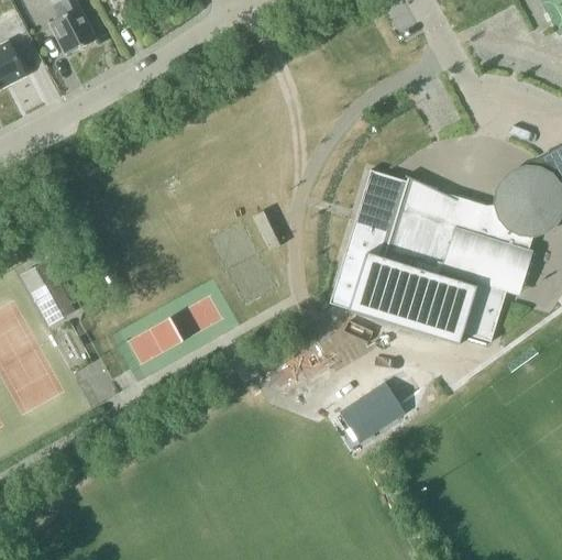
[(97,39),(77,0),(51,0),(53,4),(58,15),(50,21),(66,54),(97,39)]
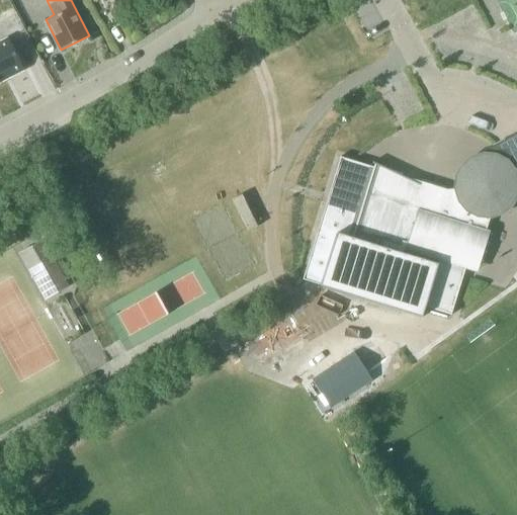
[(102,0),(107,15),(118,11),(113,0),(102,0)]
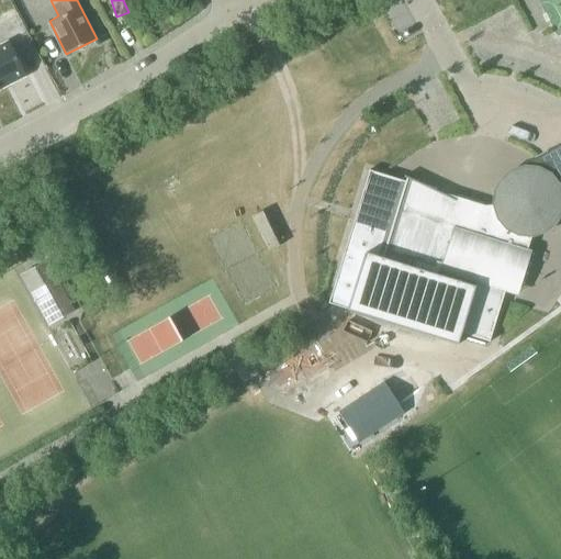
[(9,40),(0,43),(0,80),(3,87),(27,74),(9,40)]
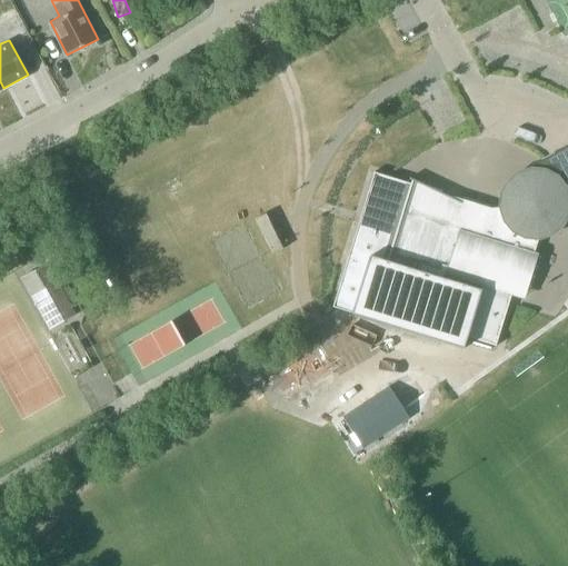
[(567,144),(531,164),(532,169),(520,174),(510,181),(505,192),(504,205),(497,206),(491,206),(446,194),(412,177),(410,181),(372,170),(334,306),(352,311),(352,314),(464,347),(467,335),(496,345),(511,294),(525,298),(538,252),(535,251),(538,239),(551,235),(564,226),(567,217),(567,144)]
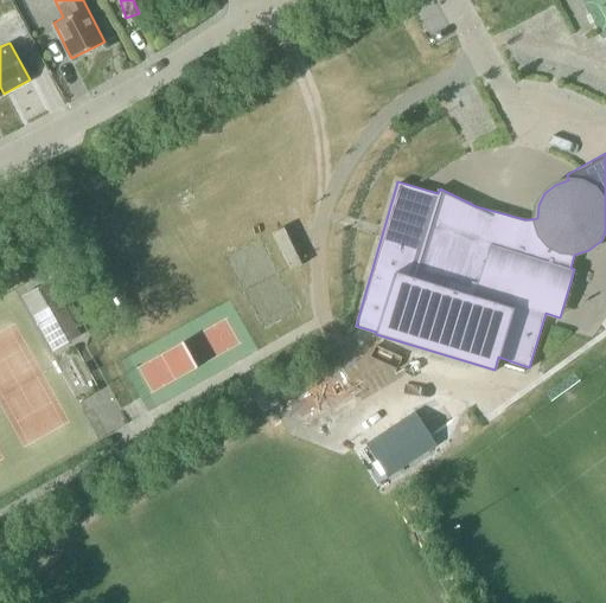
[(56,347),(82,333),(51,278),(26,293),(56,347)]
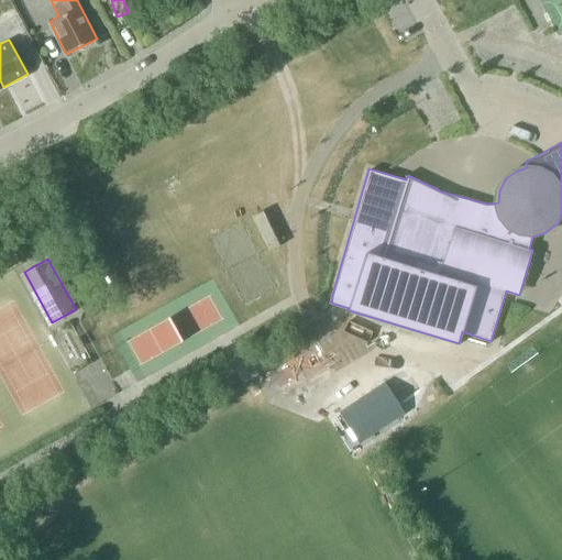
[(308,347),(272,370),(275,374),(279,382),(298,371),(305,381),(321,371),(331,364),(317,342),(308,347)]
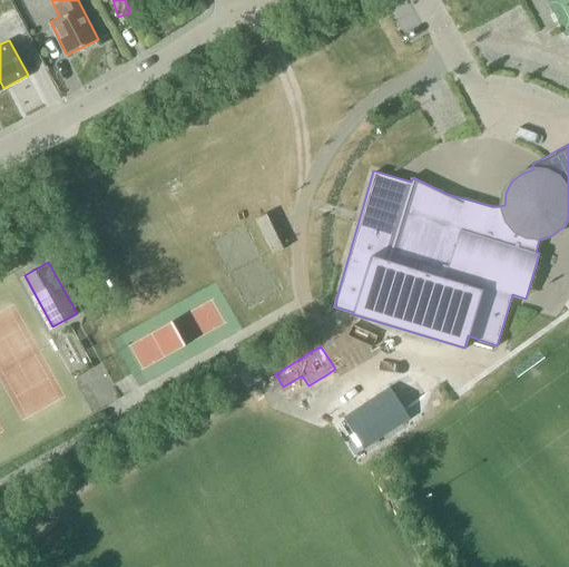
[(360,440),(418,407),(395,369),(337,402),(360,440)]
